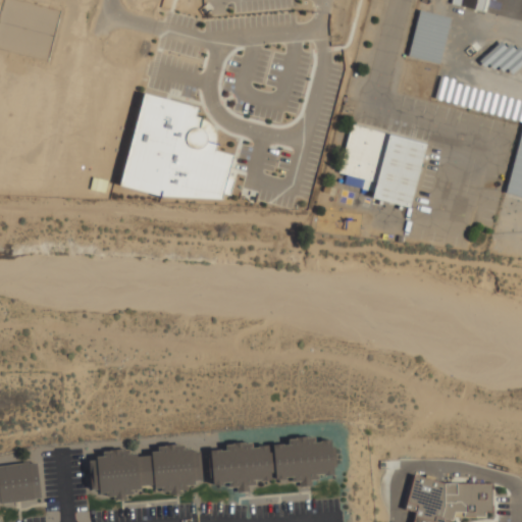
[(121,184),(220,206),(231,154),(212,150),(218,122),(195,117),(197,106),(142,94),(121,184)]
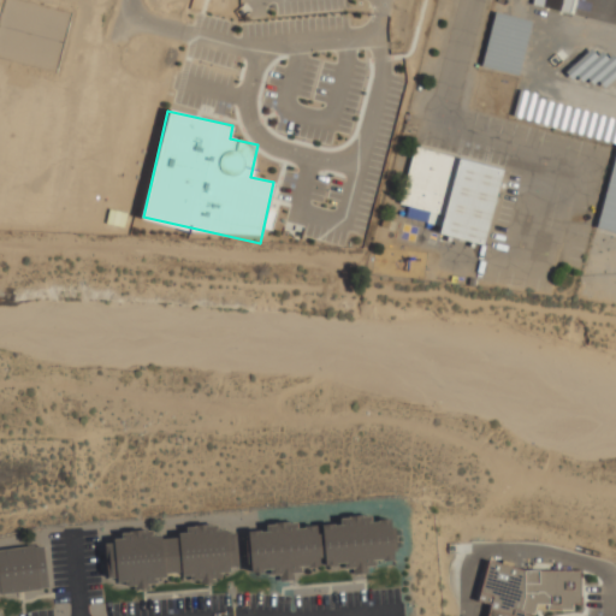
[(502,169),(412,148),(400,203),(408,206),(406,218),(440,226),(439,234),(485,244),(502,169)]
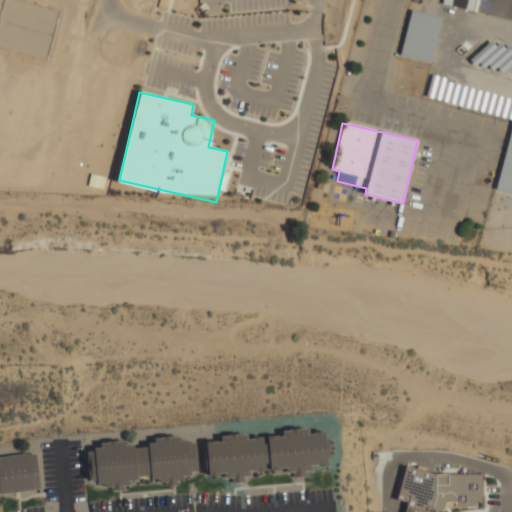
[(205,442),(216,441),(216,442),(221,442),(221,436),(228,436),(228,434),(240,433),(240,435),(247,434),(247,439),(253,439),(252,437),(263,437),(263,444),(268,443),(267,436),(277,435),(277,437),(283,436),(283,431),(289,430),(289,429),(301,428),(301,429),(308,429),(308,434),(314,433),(314,432),(324,431),(325,438),(327,438),(329,458),(326,458),(327,465),(317,466),(317,465),(311,465),(311,471),(305,471),(305,477),(293,478),(292,472),(286,473),(286,468),(279,468),(279,469),(270,470),(269,463),(265,464),(266,471),(254,472),(254,470),(249,471),(249,476),(243,476),(244,482),(231,483),(230,478),(225,478),(224,473),(218,473),(219,475),(208,476),(208,474),(206,474),(204,447),(206,446),(205,442)]
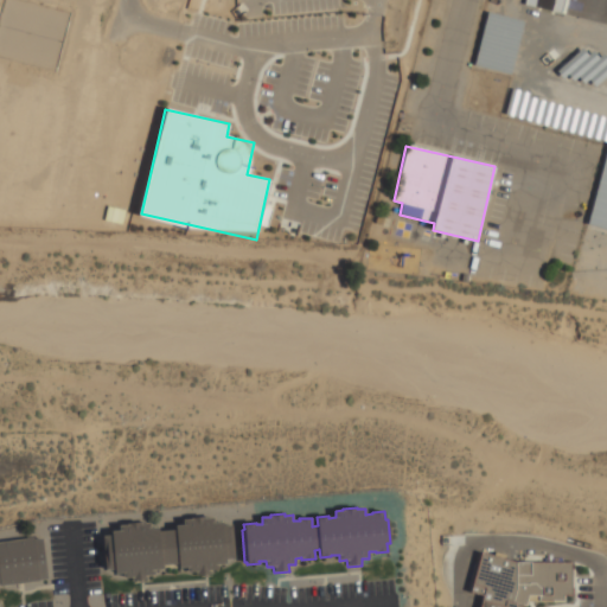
[(102,537),(112,536),(112,531),(119,531),(119,525),(127,524),(127,523),(141,522),(142,523),(151,523),(151,528),(158,528),(159,531),(174,530),(174,526),(183,525),(183,521),(191,519),(191,517),(205,516),(205,518),(213,517),(215,523),(222,522),(223,525),(231,525),(235,558),(225,558),(225,563),(217,563),(218,569),(211,570),(211,573),(195,575),(195,572),(189,572),(187,567),(178,567),(178,563),(161,566),(161,568),(154,569),(154,574),(146,575),(146,579),(132,580),(131,576),(123,577),(122,572),(115,573),(115,569),(106,570),(102,537)]
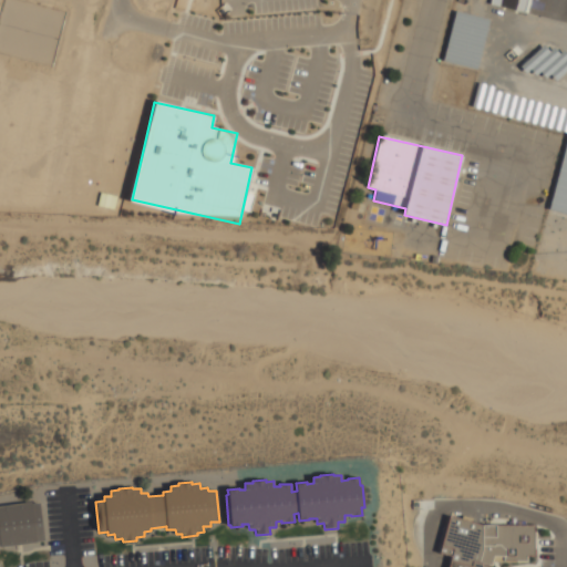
[(0,506),(31,502),(31,504),(39,503),(43,539),(35,540),(37,543),(0,547),(0,506)]
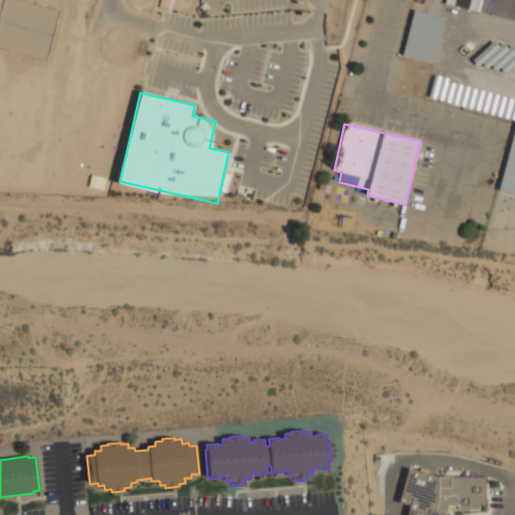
[(486,483),(407,467),(400,503),(408,505),(405,514),(442,514),(445,503),(457,506),(457,507),(480,512),(486,483)]
